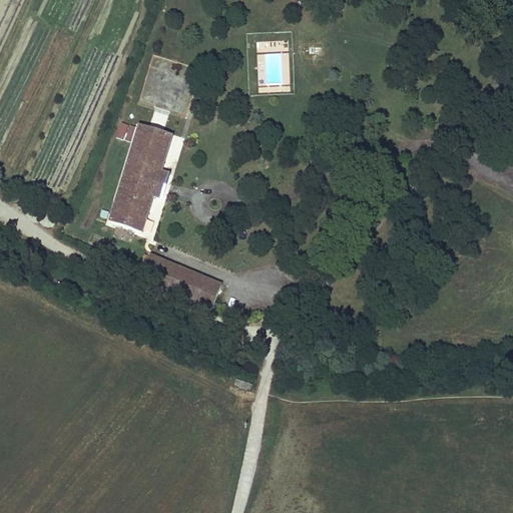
[(172,134),(138,123),(108,219),(147,231),(150,221),(145,220),(153,195),(160,171),(172,134)]
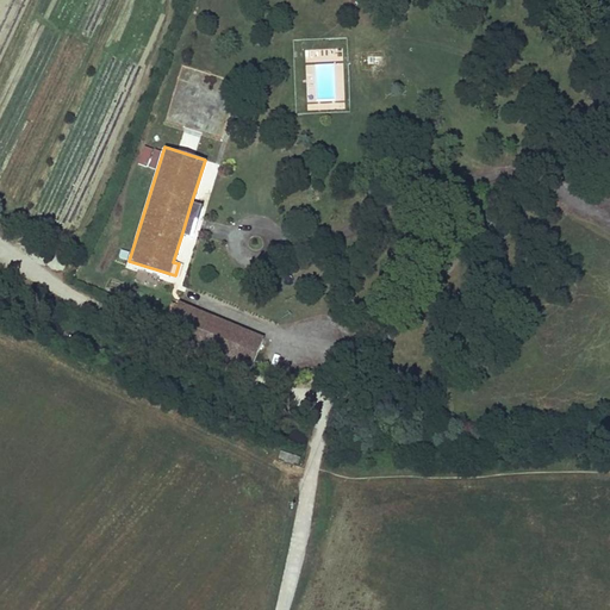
[(160,151),(144,147),(138,165),(155,169),(160,151)]
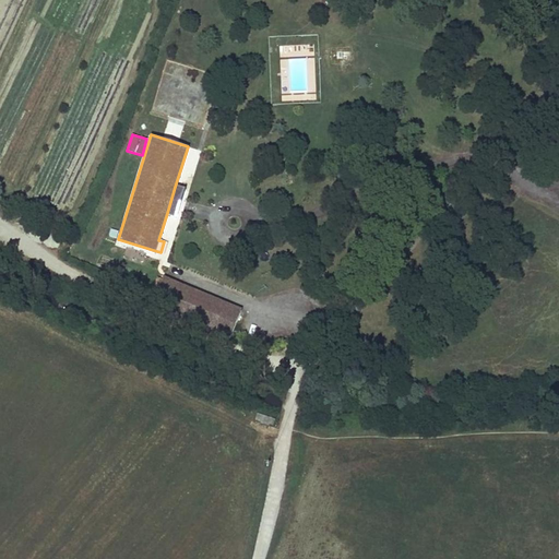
[(175,187),(167,213),(175,216),(183,190),(175,187)]
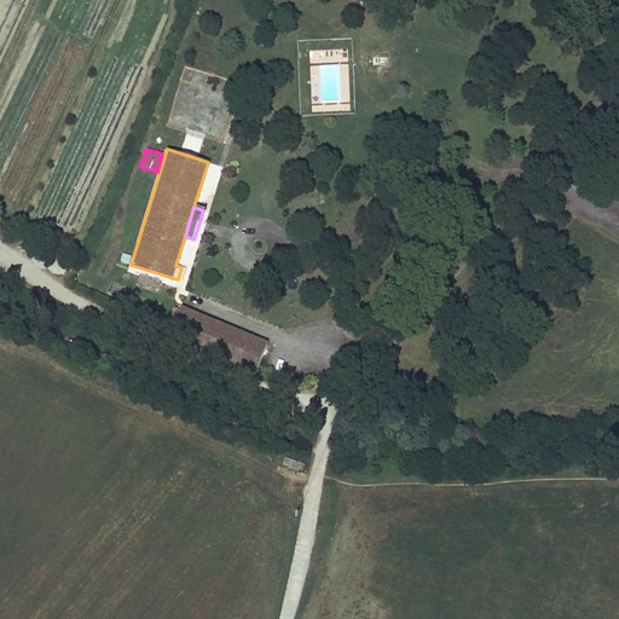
[(266,342),(181,306),(168,336),(253,374),(266,342)]
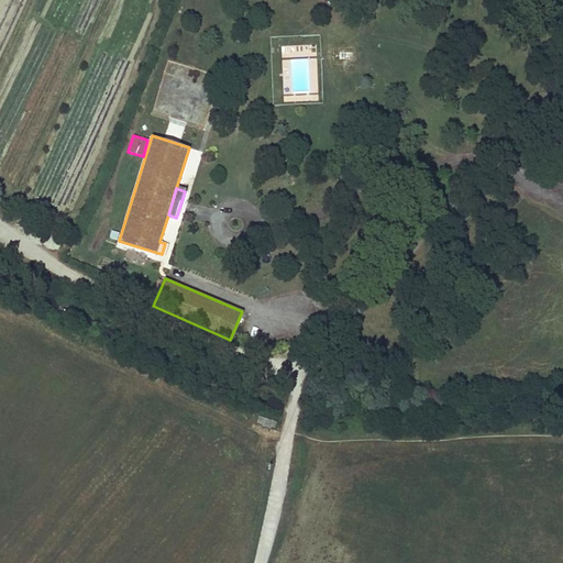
[(276,422),(260,417),(257,424),(274,430),(276,422)]
